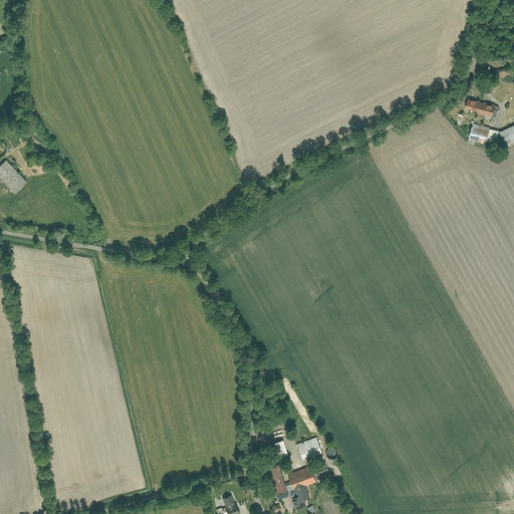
[(472,96),(468,109),(486,115),(485,118),(492,120),(493,117),(494,117),(498,104),(472,96)]
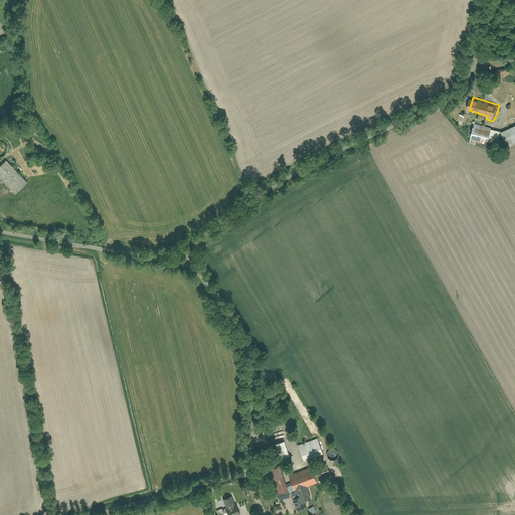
[(475,125),(471,141),(488,146),(489,143),(493,130),(475,125)]
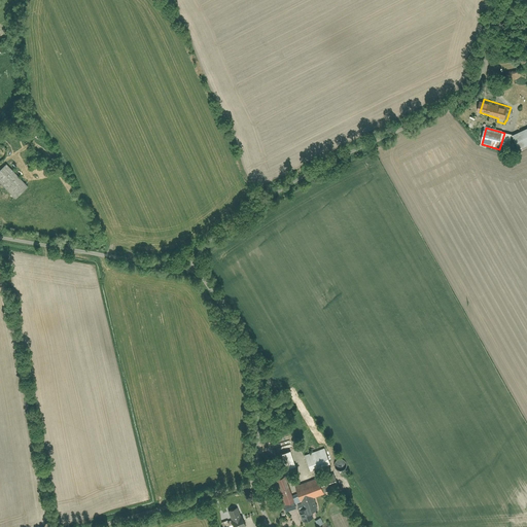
[(526,131),(516,137),(522,150),(526,147),(526,131)]
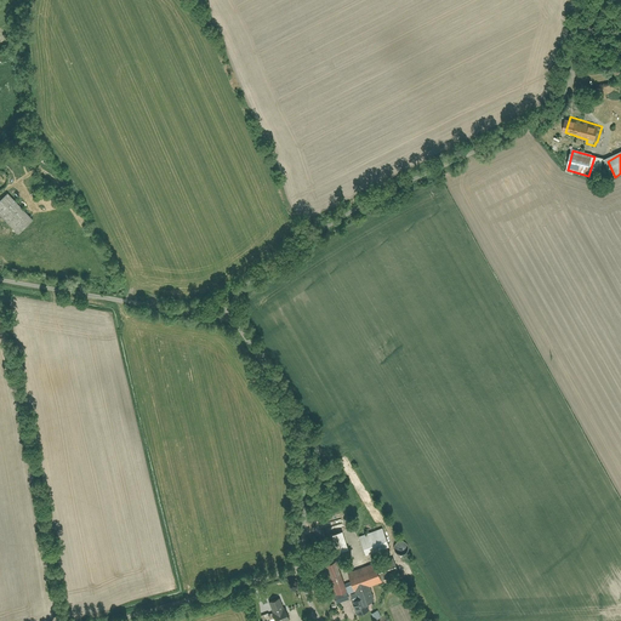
[(590,172),(602,176),(607,160),(594,157),(590,172)]
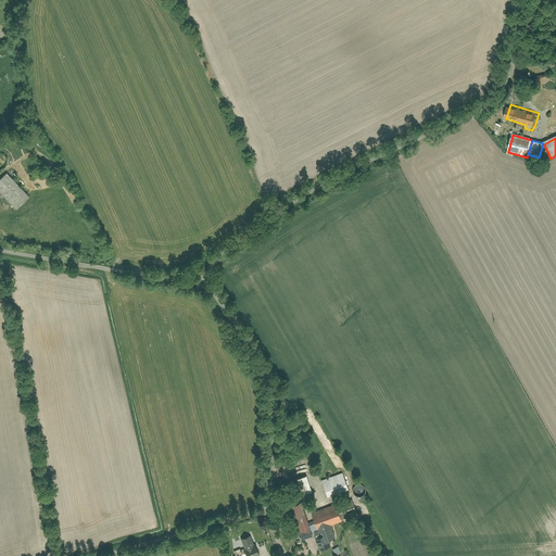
[(30,197),(8,174),(0,180),(0,190),(17,209),(30,197)]
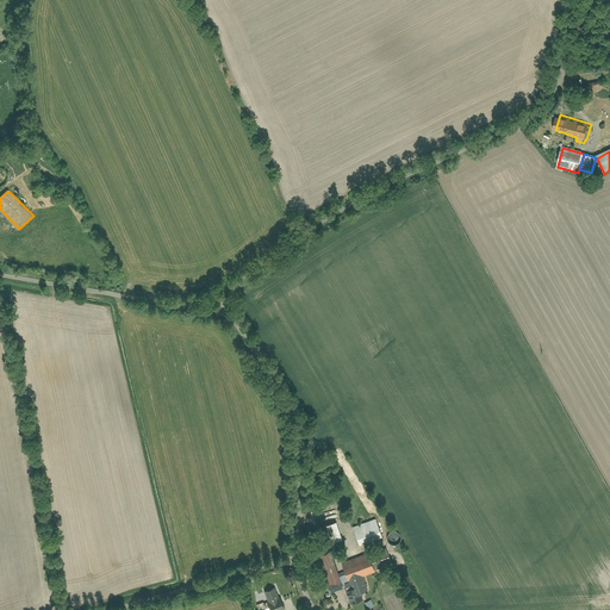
[(375,515),(352,524),(359,543),(383,534),(375,515)]
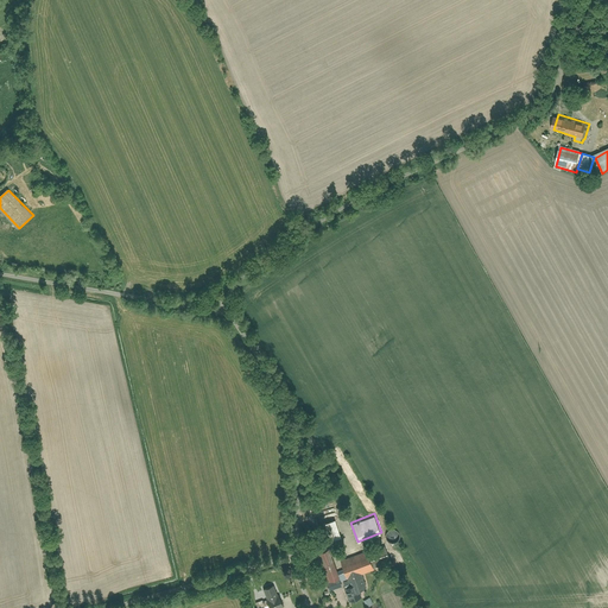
[(343,538),(337,520),(322,526),(328,543),(343,538)]
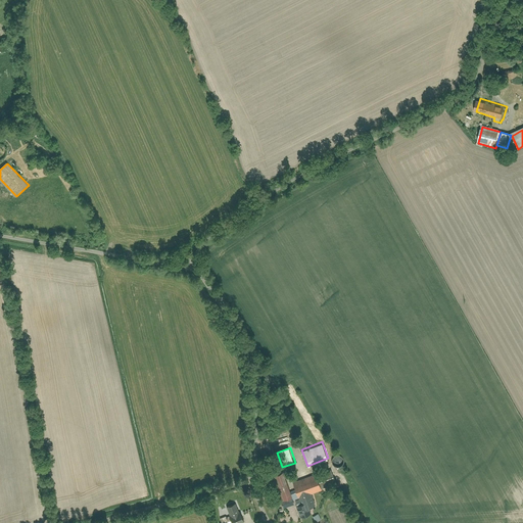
[(318,477),(316,473),(293,480),(297,491),(294,492),(285,469),(273,473),(285,509),(297,505),(302,519),(315,514),(314,509),(318,507),(313,494),(323,491),(323,489),(337,484),(333,472),(318,477)]
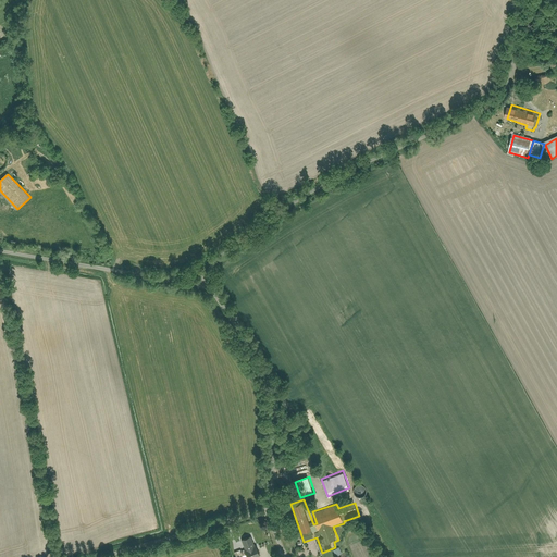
[(256,535),(243,541),(248,556),(262,556),(263,556),(256,535)]
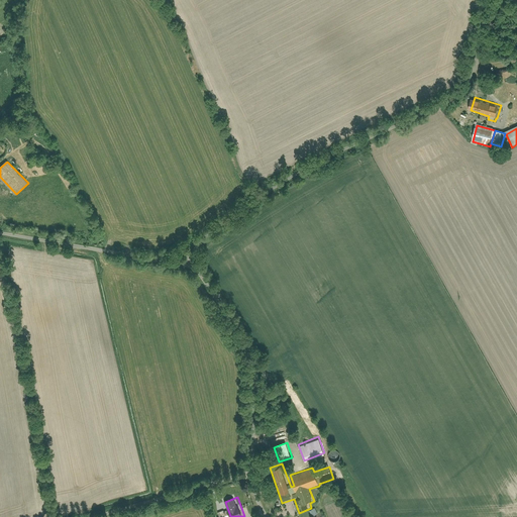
All buildings are outlined.
